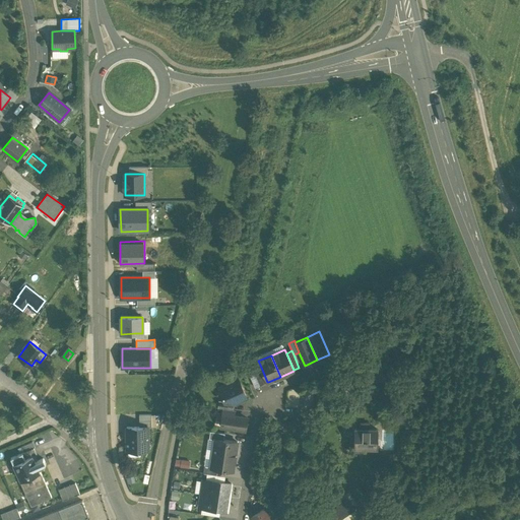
[(333,363),(320,368),(323,375),(332,371),(333,363)]
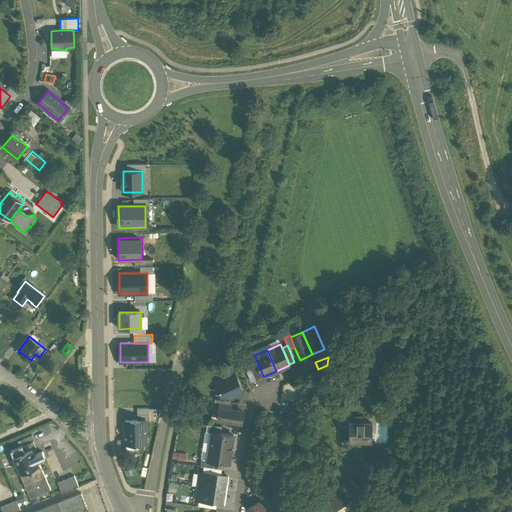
[(256,359),(249,362),(256,379),(263,376),(256,359)]
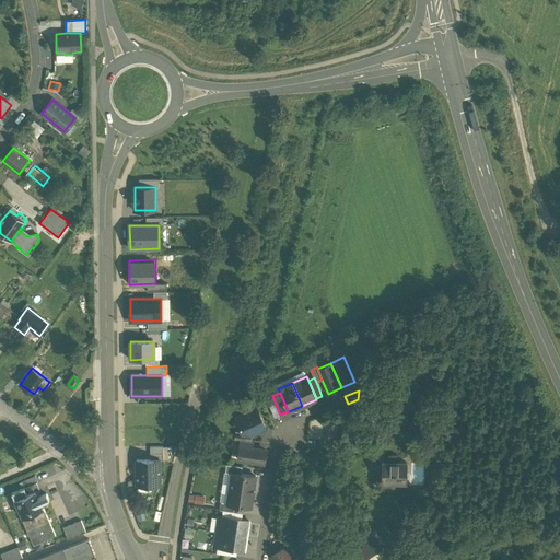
[(256,408),(235,417),(242,432),(252,433),(252,434),(265,428),(256,408)]
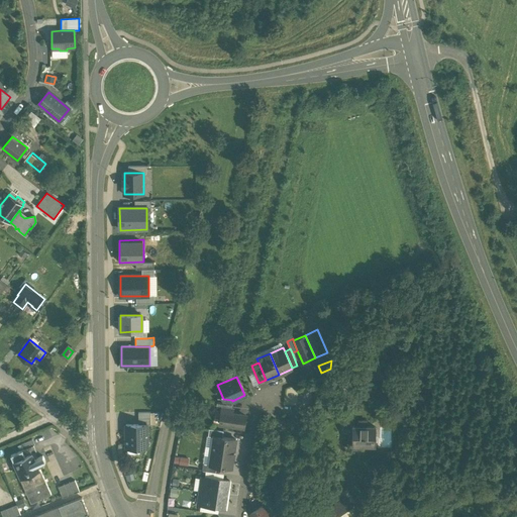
[(288,385),(286,402),(297,404),(299,387),(288,385)]
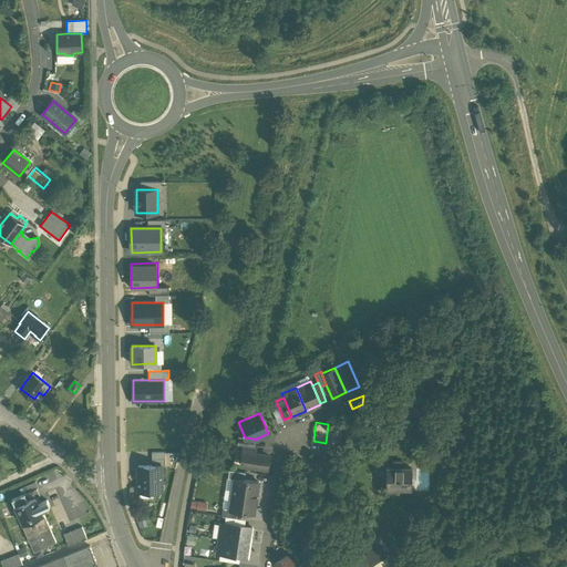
[(255,439),(245,437),(238,436),(237,444),(244,445),(256,447),(256,446),(255,446),(255,440),(255,439)]
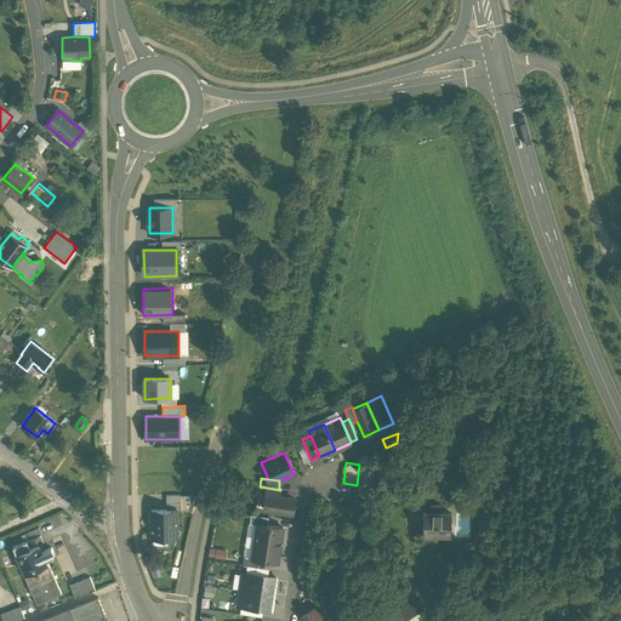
[(279,497),(266,495),(263,510),(292,513),(295,499),(279,497)]
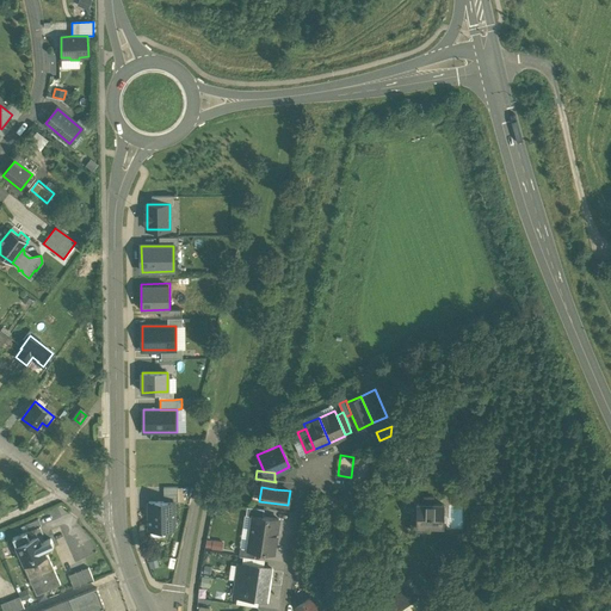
[(174,501),(149,503),(149,529),(164,529),(167,532),(174,524),(174,501)]
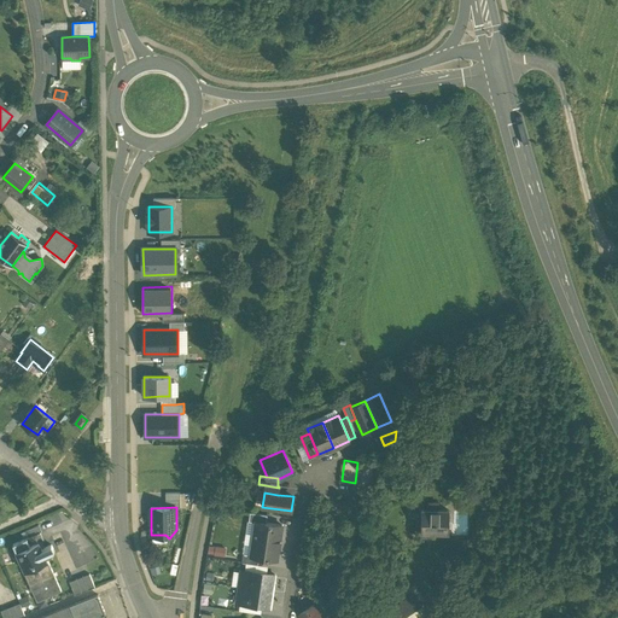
[(449,511),(435,509),(430,509),(421,509),(421,528),(417,528),(417,536),(426,537),(426,532),(448,532),(449,511)]
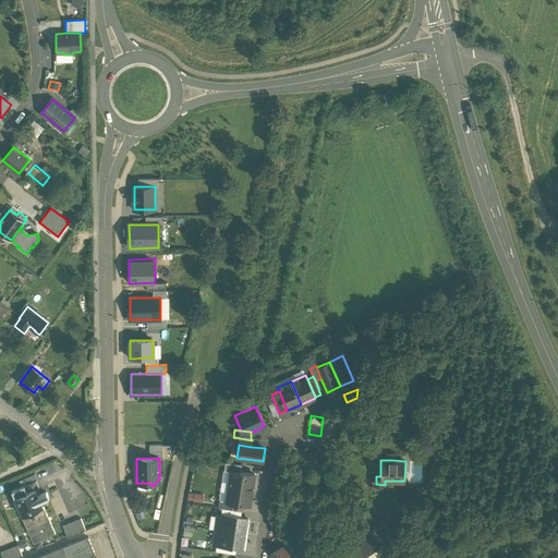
[(241,465),(226,462),(225,471),(230,472),(231,471),(240,472),(241,465)]
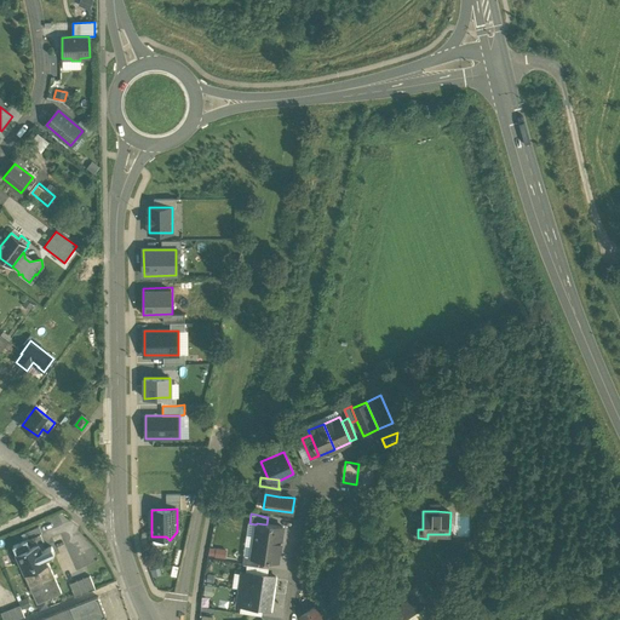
[(267,524),(257,523),(256,524),(253,541),(280,546),(282,527),(267,524)]
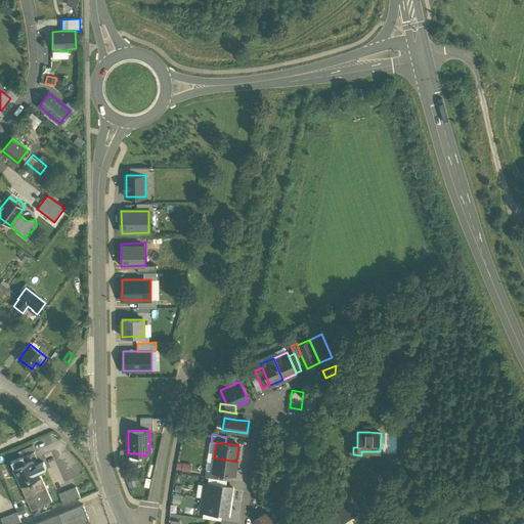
[(34,451),(20,457),(24,464),(32,460),(37,457),(34,451)]
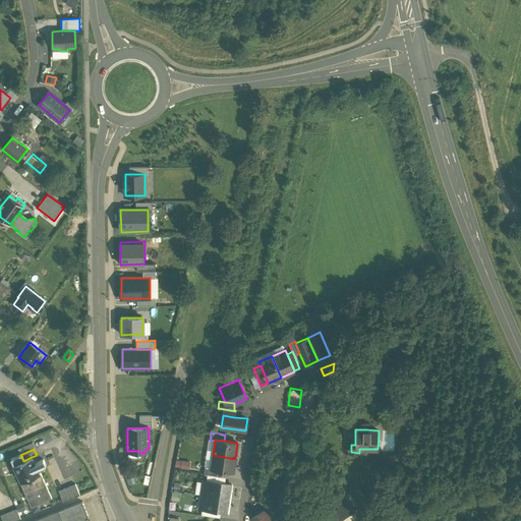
[(32,457),(23,461),(20,455),(11,459),(21,481),(39,473),(37,468),(35,463),(32,457)]
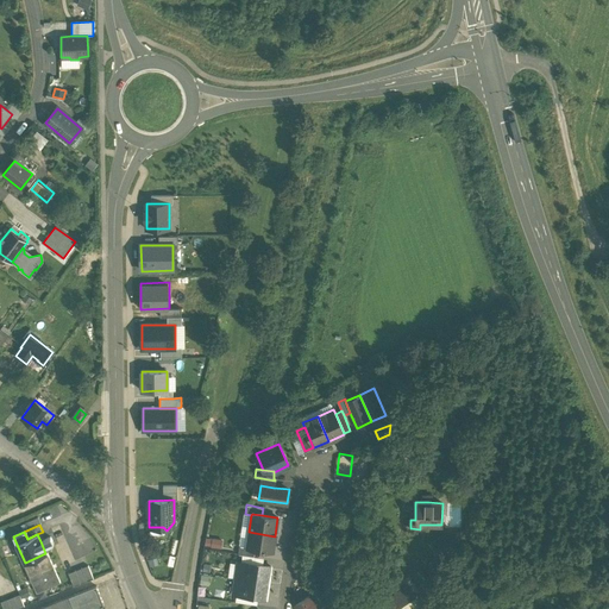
[(275,537),(249,532),(246,546),(246,547),(255,548),(272,552),(275,537)]
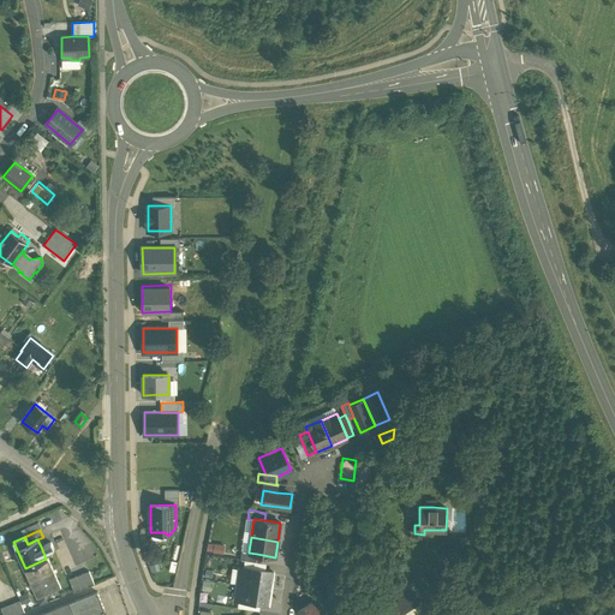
[(51,542),(41,547),(43,553),(54,548),(51,542)]
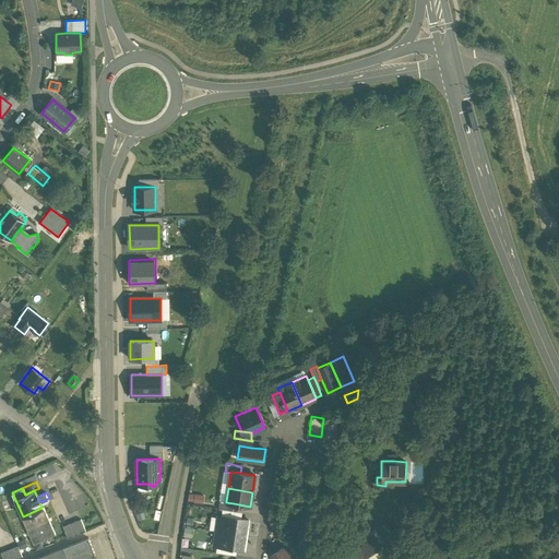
[(189,500),(203,502),(205,495),(190,492),(189,500)]
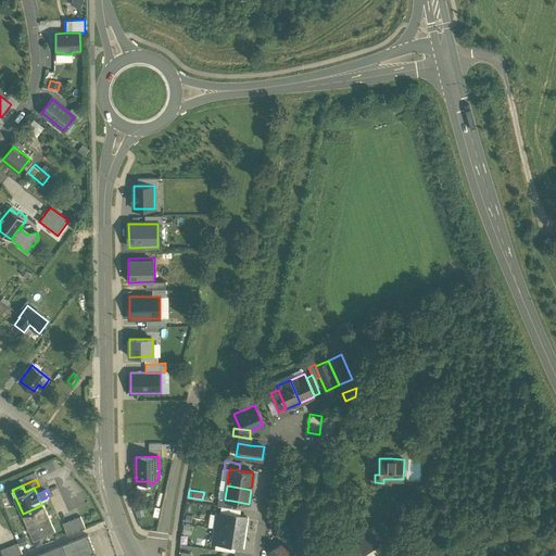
[(225,498),(219,497),(217,506),(222,506),(231,508),(232,501),(225,500),(225,498)]
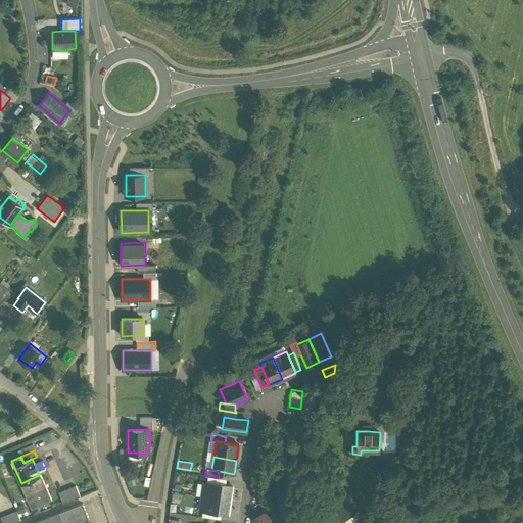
[(21,483),(19,484),(31,509),(51,500),(41,475),(21,483)]
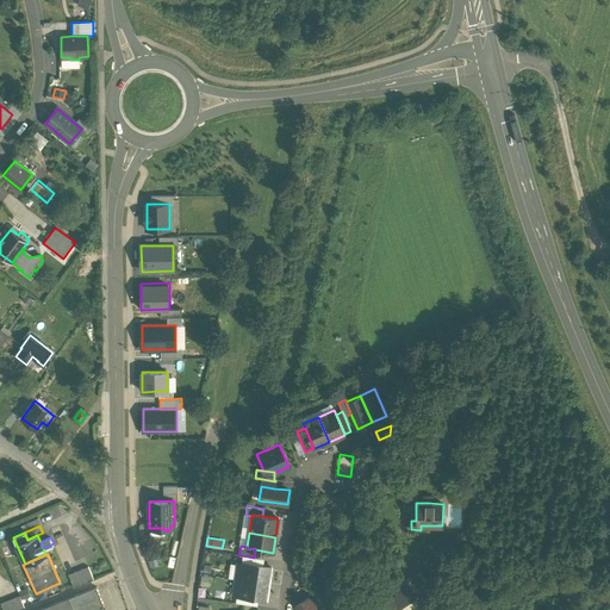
[(242,564),(262,566),(263,559),(254,558),(243,555),(242,564)]
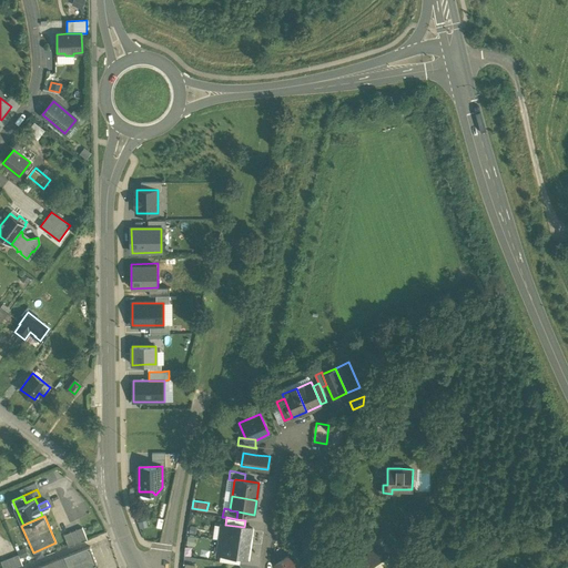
[(250,544),(252,528),(244,527),(225,525),(222,524),(220,539),(250,544)]
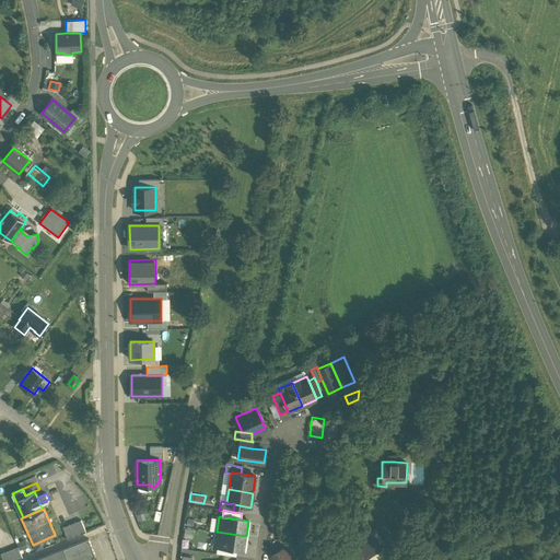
[(82,521),(63,527),(69,539),(86,532),(82,521)]
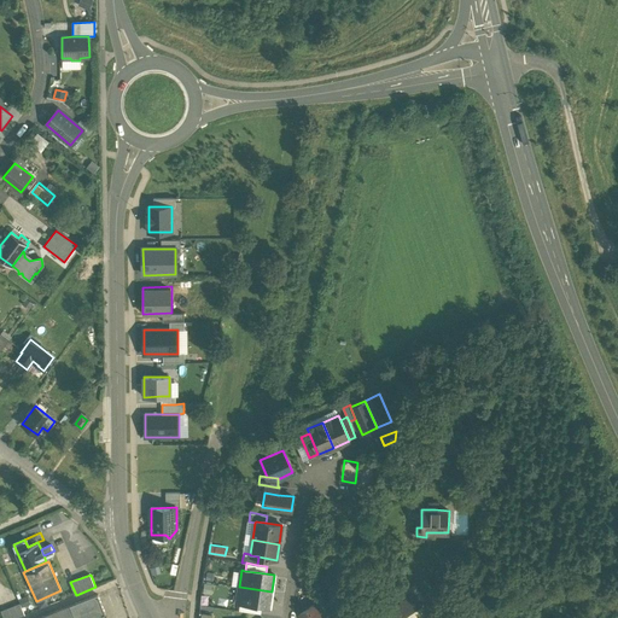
[(269,608),(272,592),(239,587),(237,604),(240,604),(261,607),(269,608)]
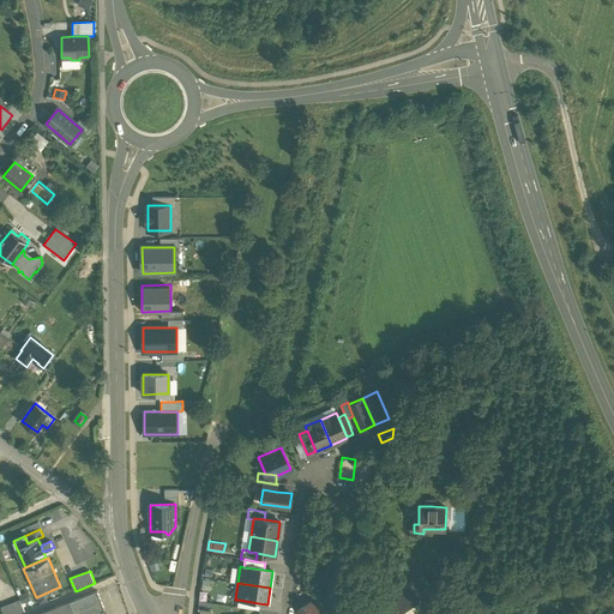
[(106,613),(97,591),(37,613),(106,613)]
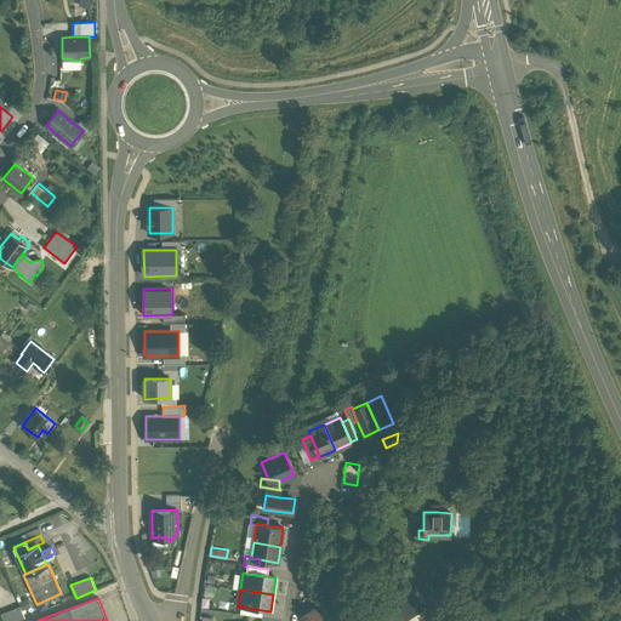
[(415,598),(387,617),(388,620),(427,620),(429,620),(415,598)]
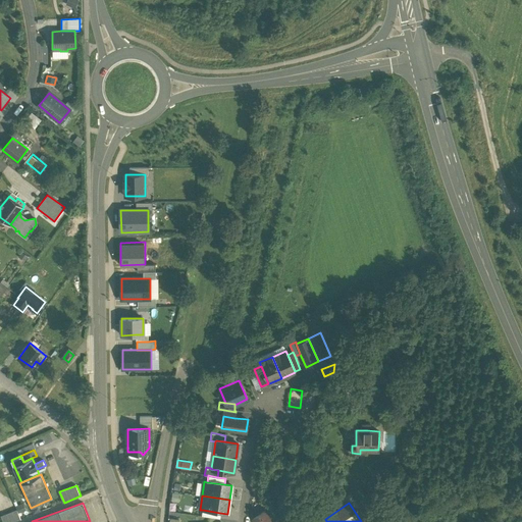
[(16,509),(0,516),(2,521),(14,521),(20,520),(16,509)]
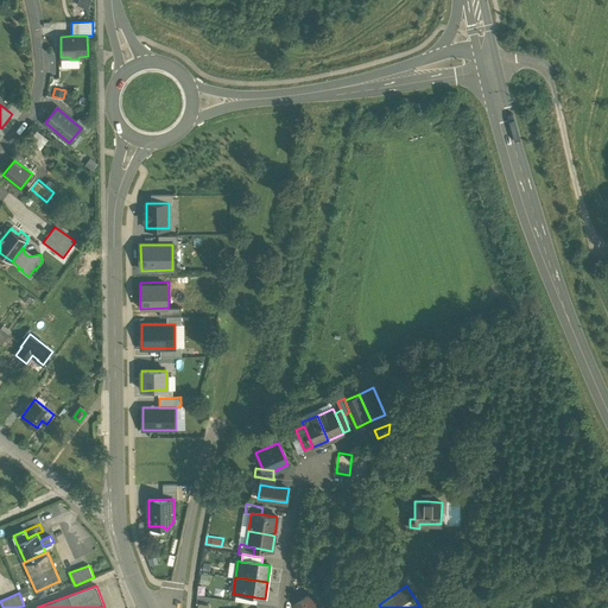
[(318,607),(310,594),(295,605),(296,607),(318,607)]
